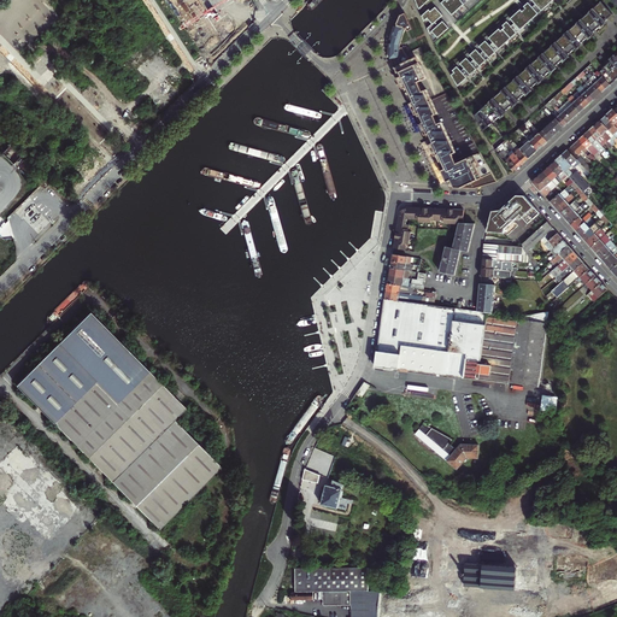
[(168,0),(204,54),(211,65),(225,52),(236,41),(245,34),(254,23),(234,17),(218,31),(197,0),(168,0)]
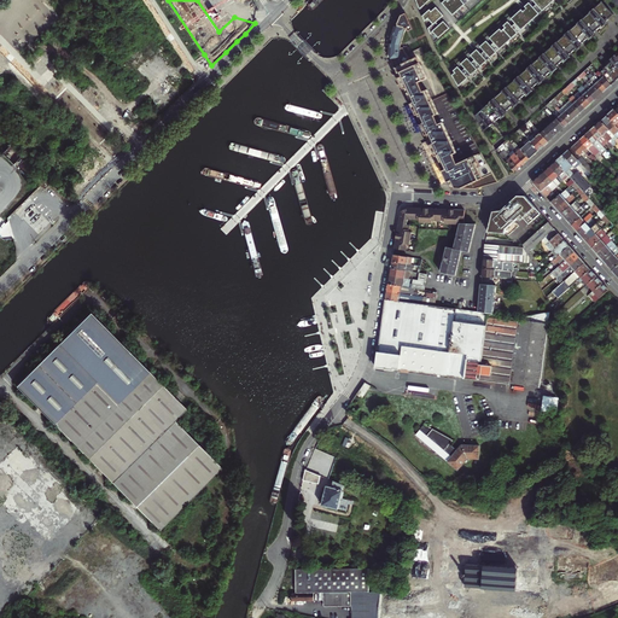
[(444,0),(442,3),(441,4),(453,16),(468,0),(448,0),(448,1),(445,0),(444,0)]
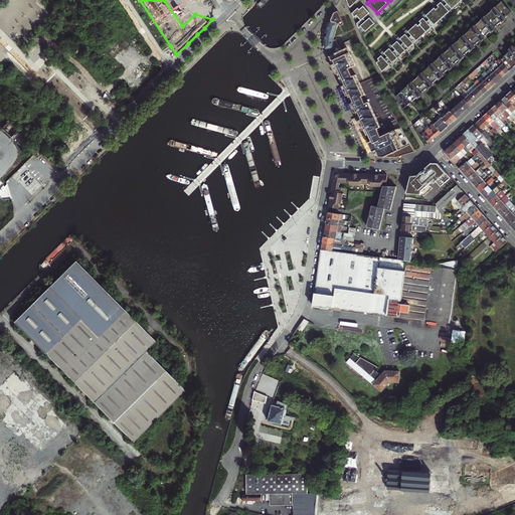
[(443,0),(447,3),(445,6),(450,12),(463,0),(443,0)]
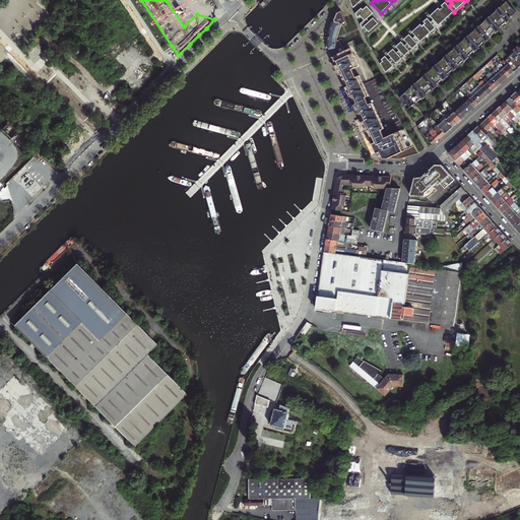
[(439,8),(430,16),(434,19),(439,25),(454,12),(449,6),(445,2),(441,5),(443,7),(440,9),(439,8)]
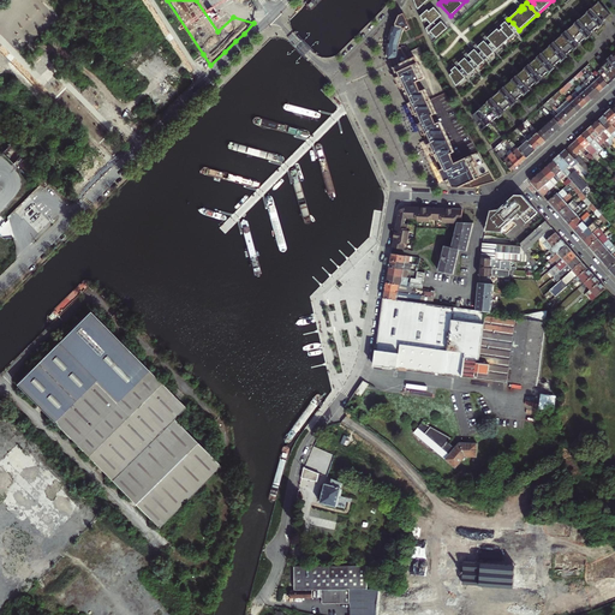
[(598,3),(592,9),(603,22),(610,16),(598,3)]
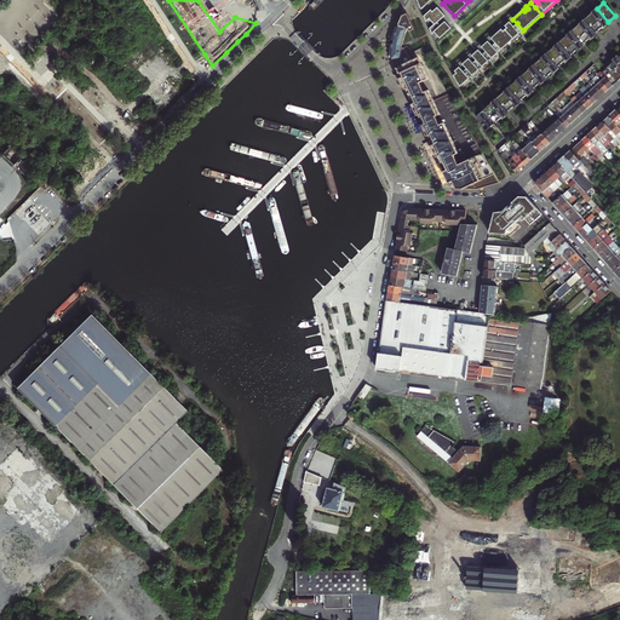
[(424,16),(426,21),(429,19),(434,24),(430,28),(430,29),(437,23),(445,16),(437,7),(432,12),(430,10),(424,16)]
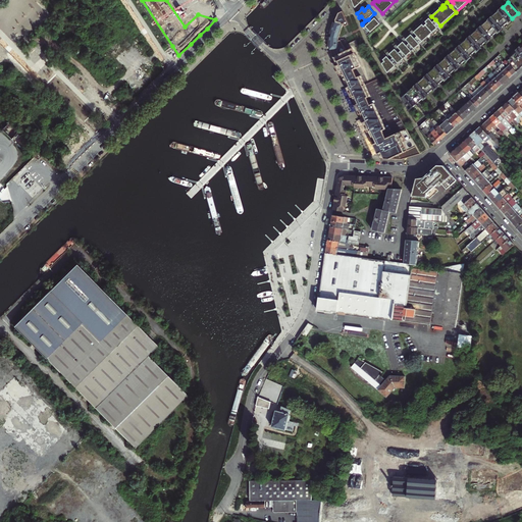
[(503,7),(499,10),(509,21),(510,22),(513,19),(512,18),(503,7)]
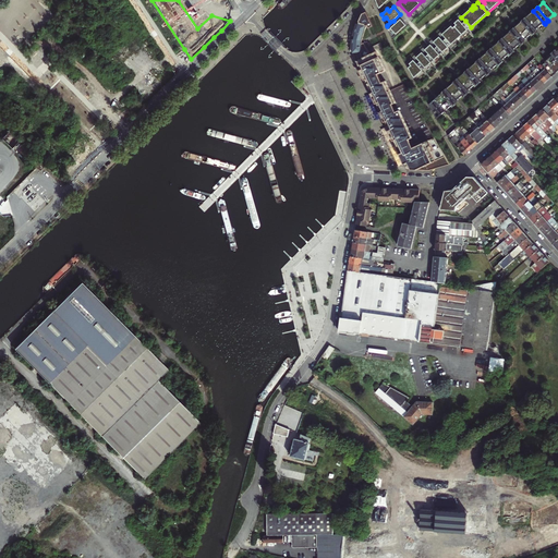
[(353,47),(353,53),(354,53),(356,61),(355,61),(396,145),(407,170),(429,171),(450,165),(403,84),(395,70),(383,71),(379,58),(377,58),(375,44),(376,44),(376,46),(380,45),(378,38),(366,11),(364,12),(363,12),(360,23),(354,39),(353,47)]
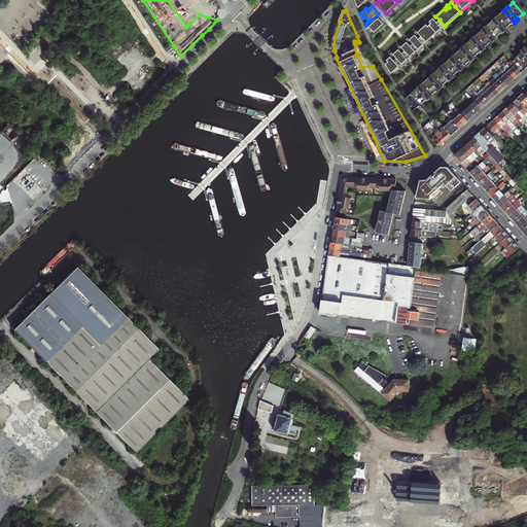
[(503,10),(496,16),(506,29),(514,22),(503,10)]
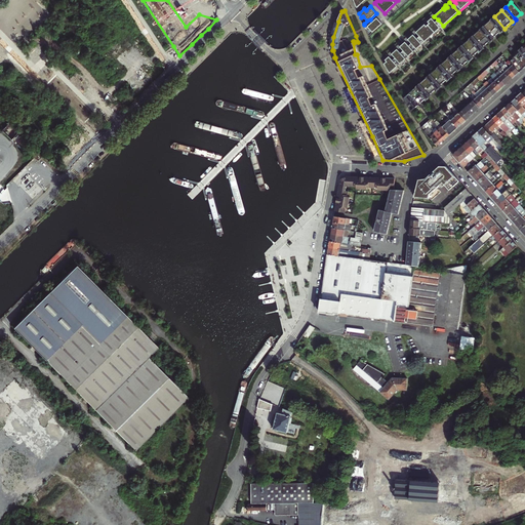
[(494,16),(490,21),(500,32),(501,33),(506,30),(505,29),(494,16)]
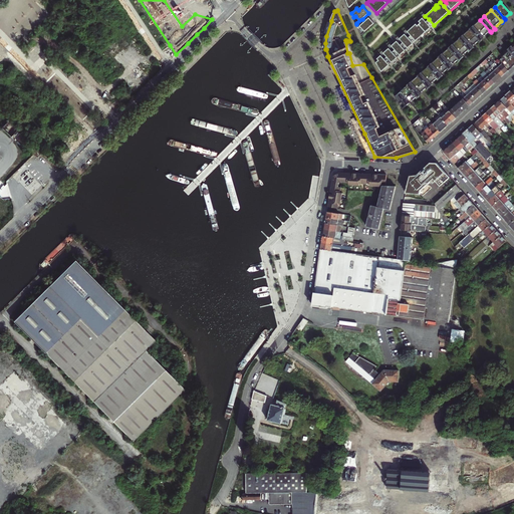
[(362,19),(356,24),(361,35),(373,24),(368,18),(364,21),(362,19)]
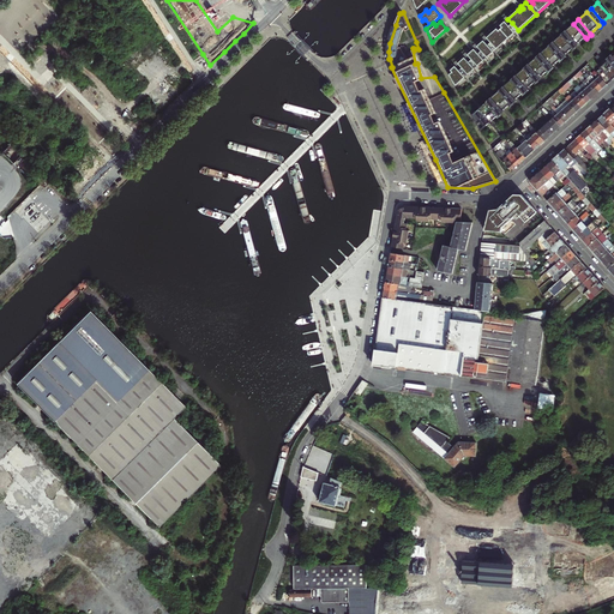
[(501,28),(499,31),(507,41),(515,34),(509,26),(505,22),(500,25),(501,28)]
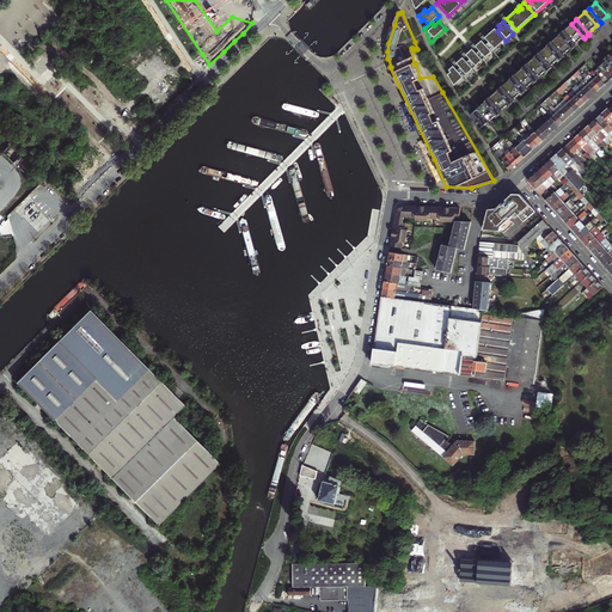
[(571,24),(564,30),(576,44),(583,37),(571,24)]
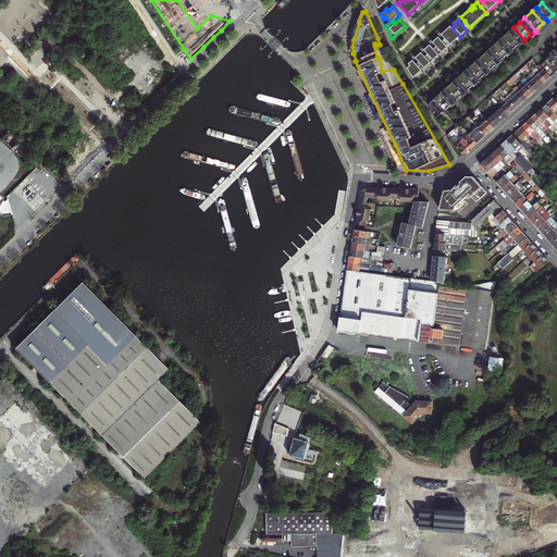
[(450,26),(441,35),(445,38),(450,45),(460,37),(453,28),(450,26)]
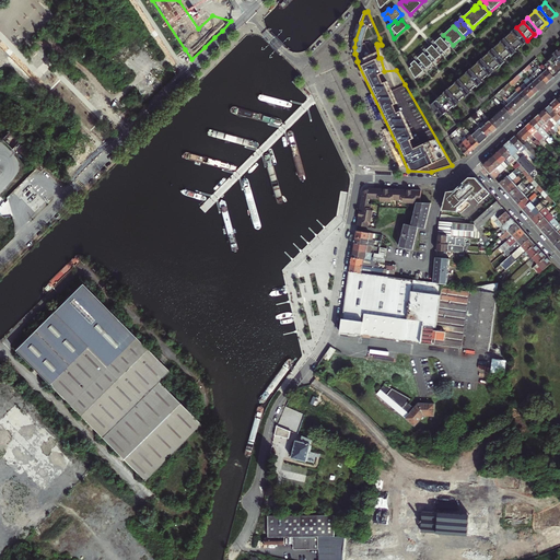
[(516,27),(512,32),(523,44),(524,45),(528,42),(527,41),(516,27)]
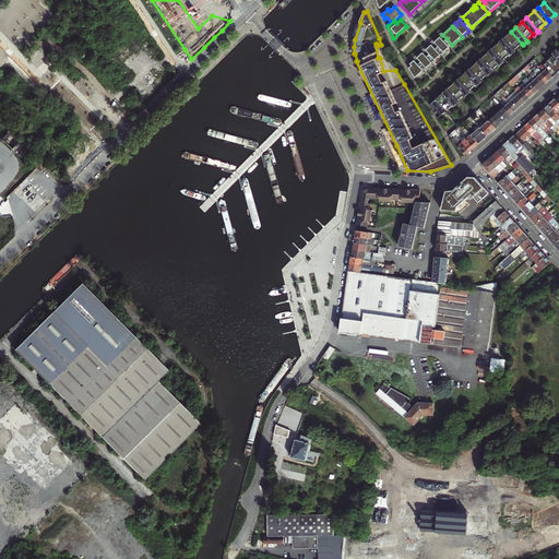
[(511,32),(504,37),(515,50),(522,44),(511,32)]
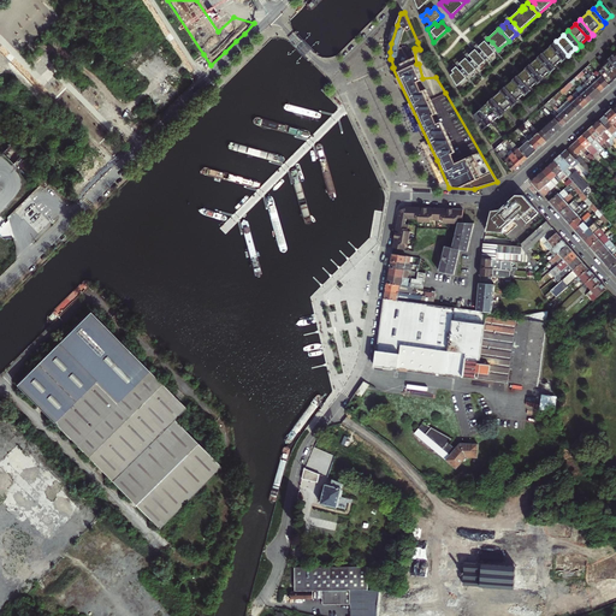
[(485,41),(479,47),(483,52),(489,58),(496,53),(489,46),(485,41)]
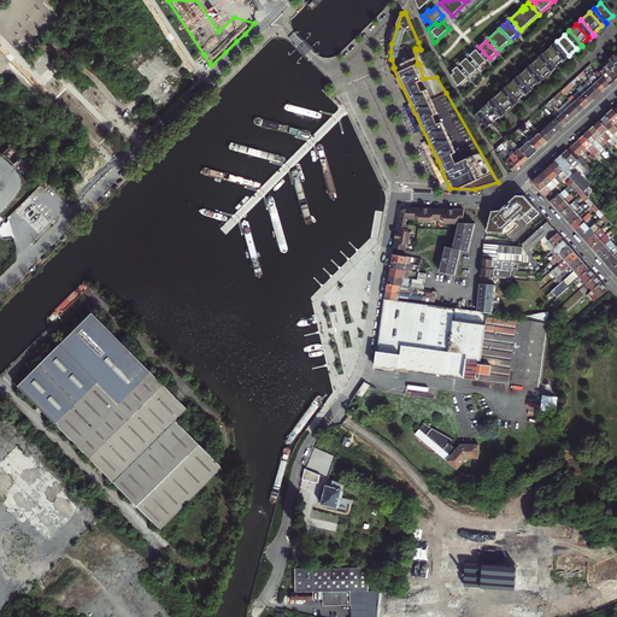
[(557,41),(552,46),(564,59),(565,60),(570,57),(569,56),(557,41)]
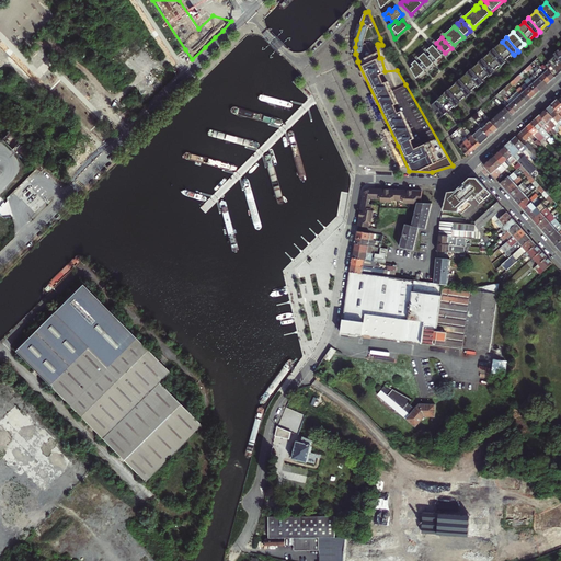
[(502,42),(493,49),(504,63),(513,54),(502,42)]
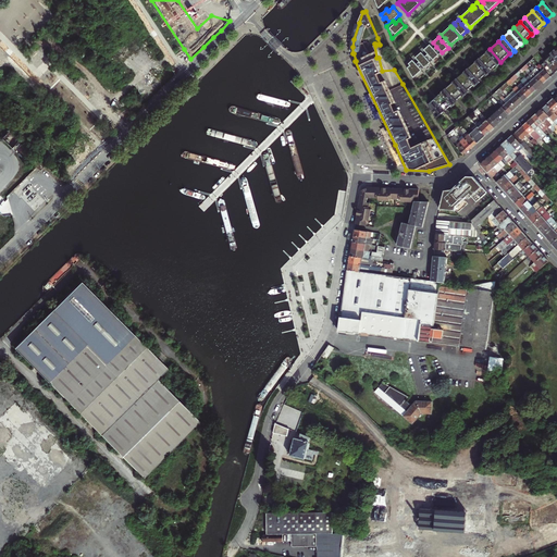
[(168,70),(148,42),(141,47),(160,74),(168,70)]
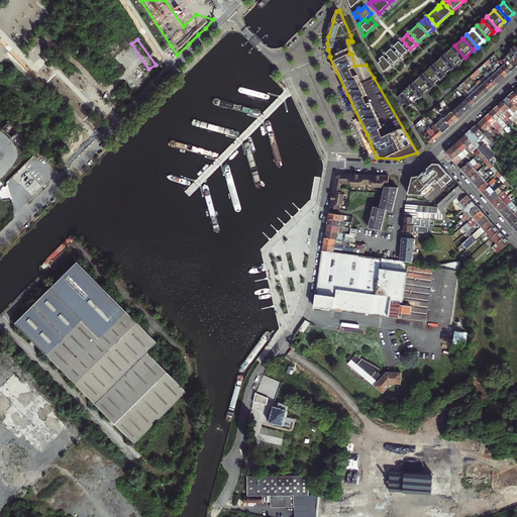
[(399,41),(394,46),(397,50),(402,56),(408,52),(403,45),(399,41)]
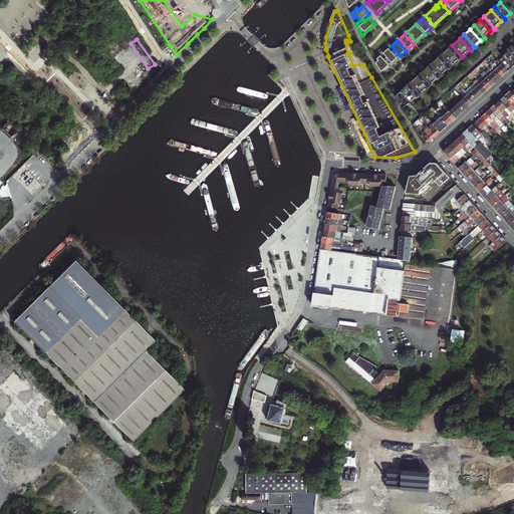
[(452,45),(448,49),(458,60),(459,61),(462,57),(452,45)]
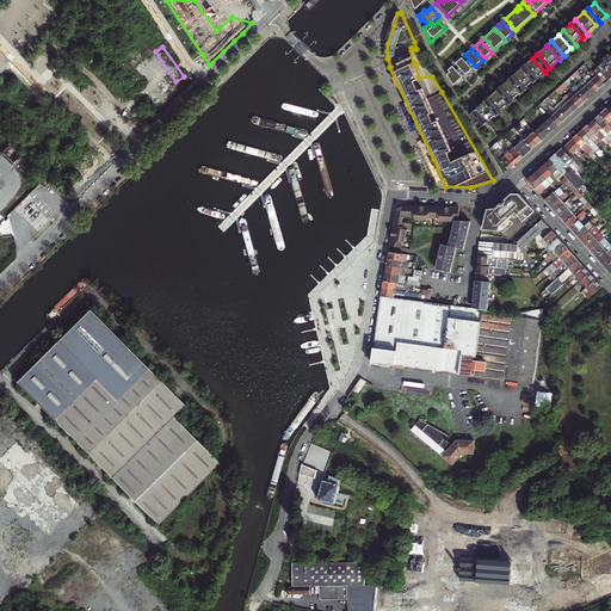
[(462,57),(456,63),(460,68),(467,74),(473,69),(467,62),(462,57)]
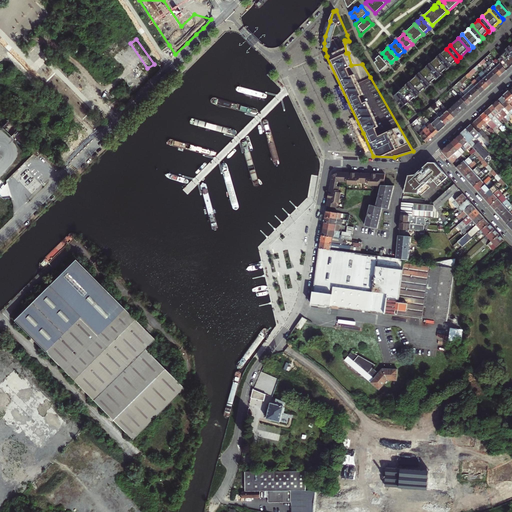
[(446,49),(440,54),(450,66),(456,60),(446,49)]
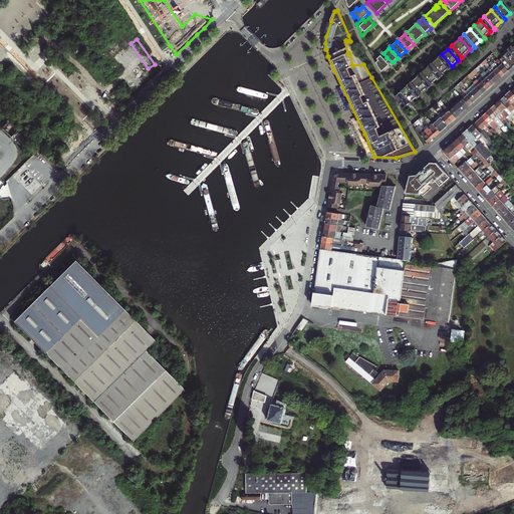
[(513,56),(509,51),(503,56),(513,67),(513,65),(513,56)]
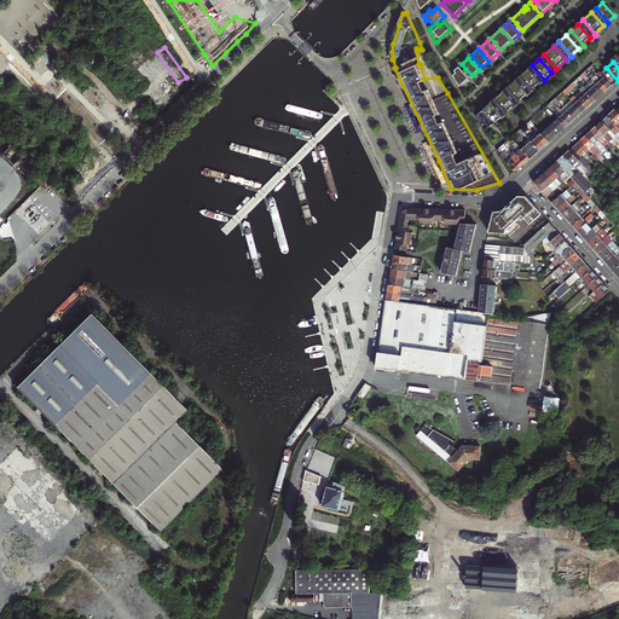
[(532,65),(527,70),(539,84),(541,85),(545,80),(544,80),(532,65)]
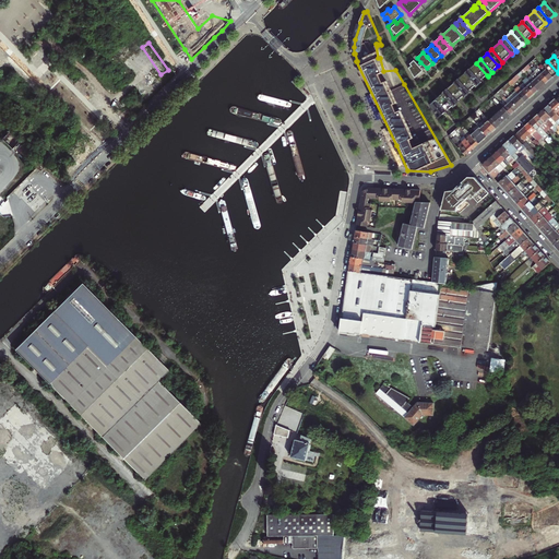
[(412,66),(409,68),(415,79),(424,71),(418,64),(414,60),(411,64),(412,66)]
